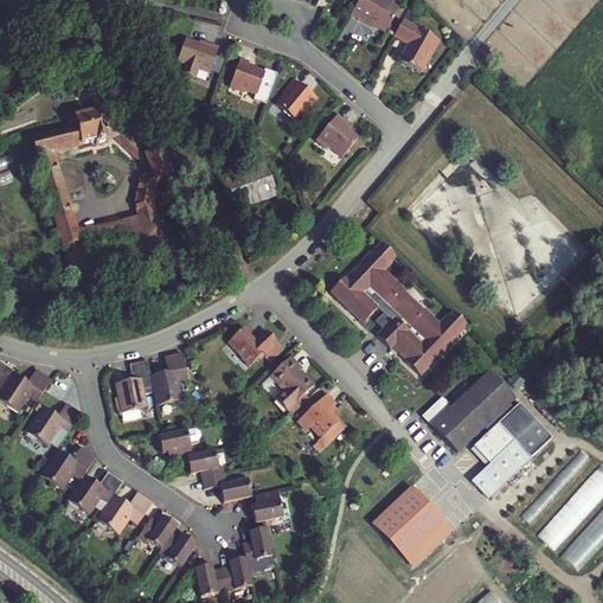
[(396,10),(379,0),(357,0),(347,18),(355,23),(358,18),(373,27),(383,32),(396,10)]
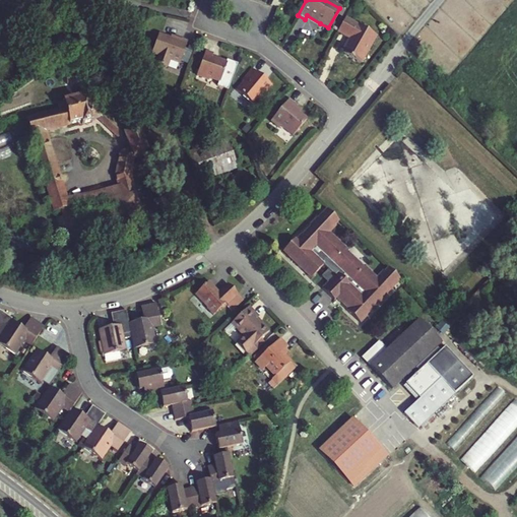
[(307,15),(305,19),(318,26),(320,23),(307,15)]
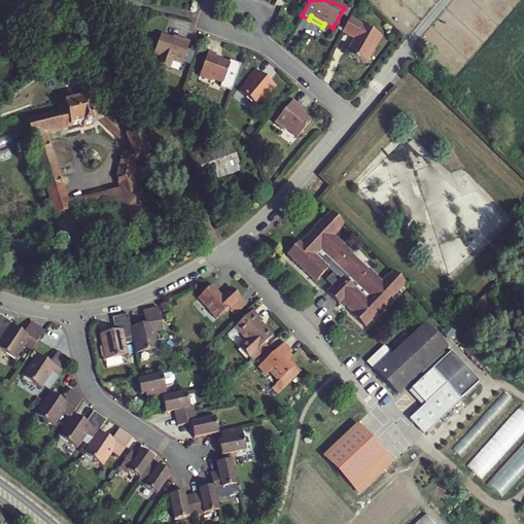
[(379,36),(349,19),(341,33),(353,40),(345,54),(363,65),(379,36)]
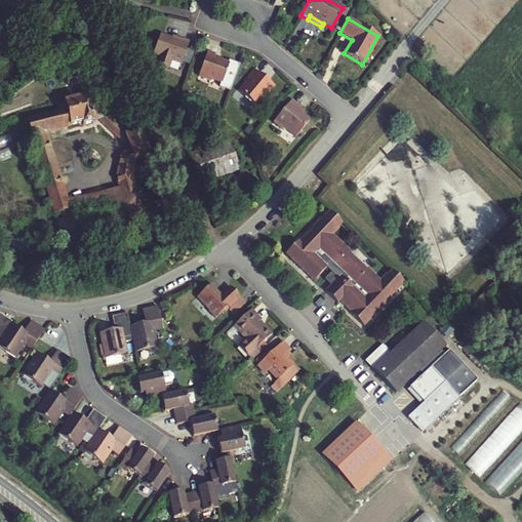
[(172,38),(160,33),(153,53),(159,55),(156,64),(168,68),(171,61),(181,64),(189,41),(173,35),(172,38)]
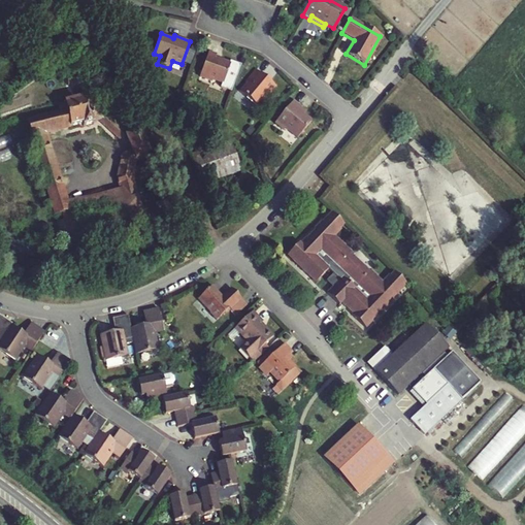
[(222,81),(229,62),(216,57),(217,54),(208,51),(199,75),(211,80),(212,78),(222,81)]
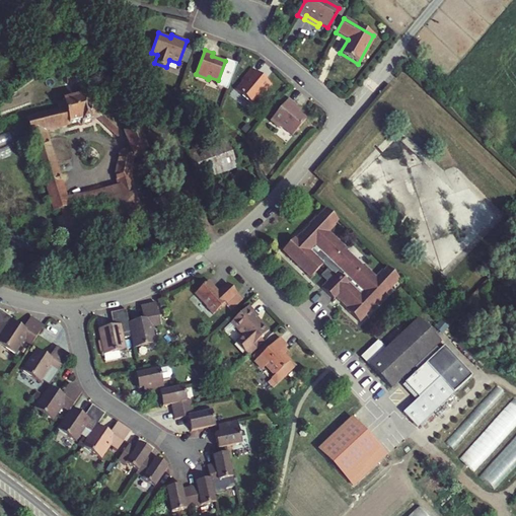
[(271,82),(250,65),(239,78),(241,80),(234,88),(249,101),(258,92),(261,95),(271,82)]
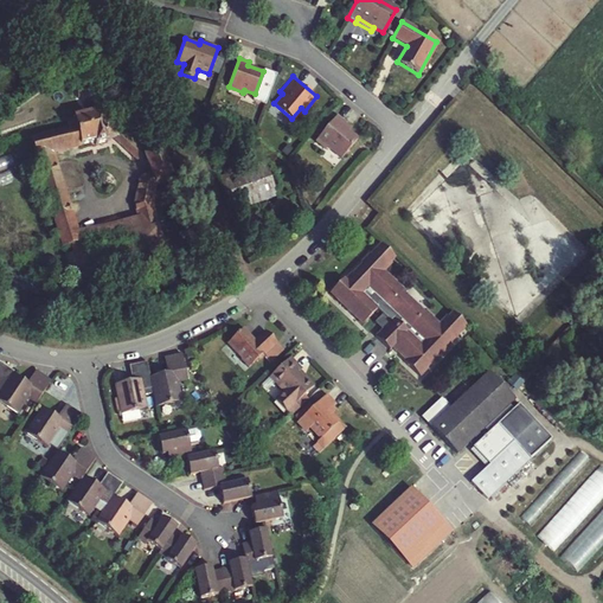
[(101,97),(97,83),(79,88),(82,97),(87,96),(89,101),(101,97)]
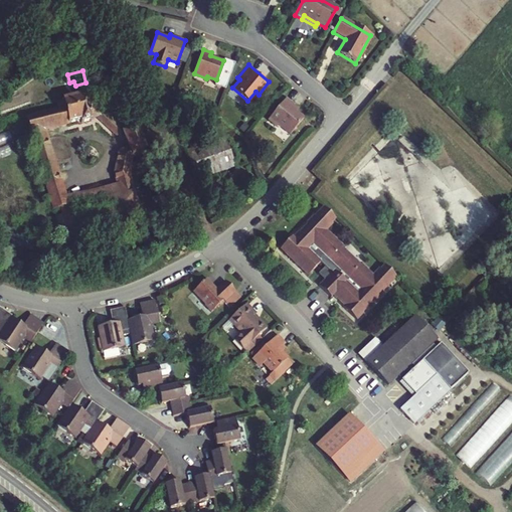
[(58,209),(70,206),(45,128),(80,118),(82,120),(93,119),(94,115),(96,114),(119,133),(127,133),(132,150),(123,153),(118,169),(126,196),(72,211),(79,235),(148,217),(145,207),(146,204),(145,201),(142,198),(142,191),(139,189),(135,171),(139,154),(147,150),(139,130),(130,132),(117,121),(104,110),(99,92),(65,100),(67,106),(31,117),(58,209)]
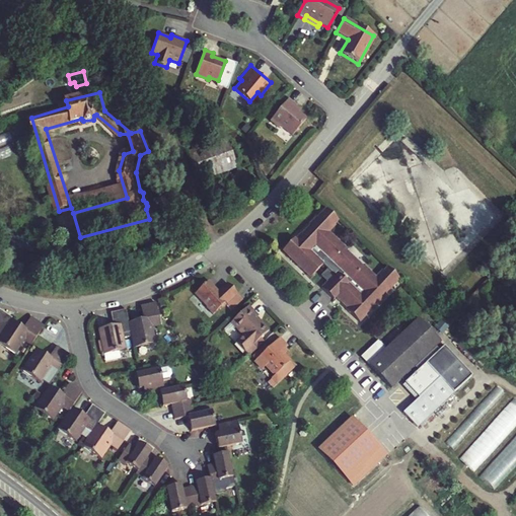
[(290,133),(304,118),(291,106),(294,103),(287,97),(268,119),(277,127),(280,124),(290,133)]
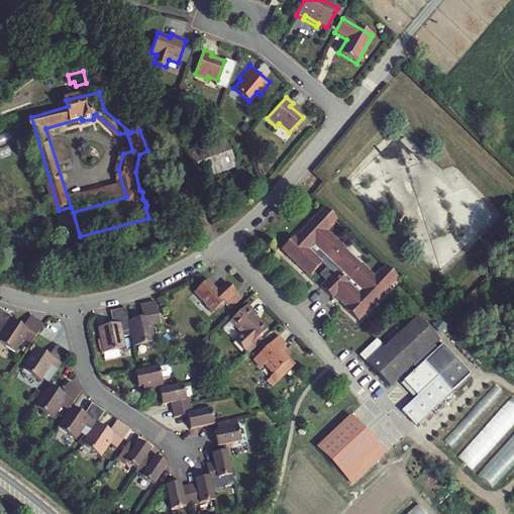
[(219,147),(193,162),(199,174),(226,161),(219,147)]
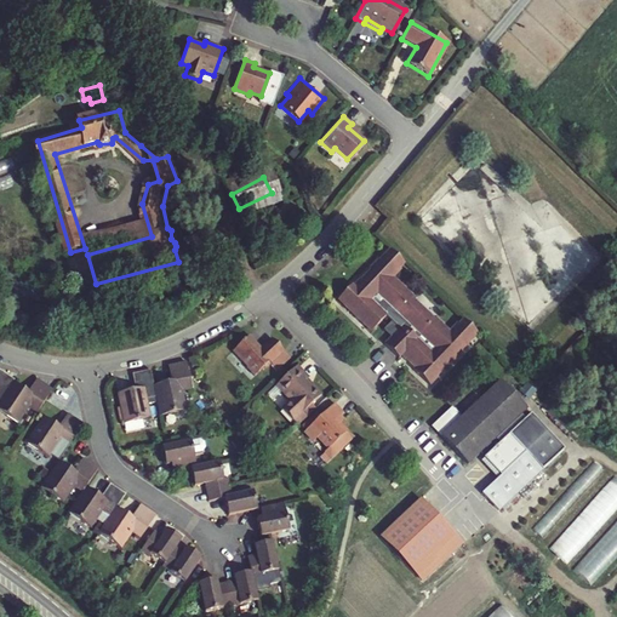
[(410,264),(393,249),(382,261),(381,260),(372,268),(373,269),(358,286),(355,285),(341,301),(375,332),(389,316),(396,323),(404,330),(396,338),(389,346),(404,360),(407,356),(416,365),(451,330),(443,323),(441,324),(420,304),(422,302),(398,280),(407,270),(406,269),(410,264)]
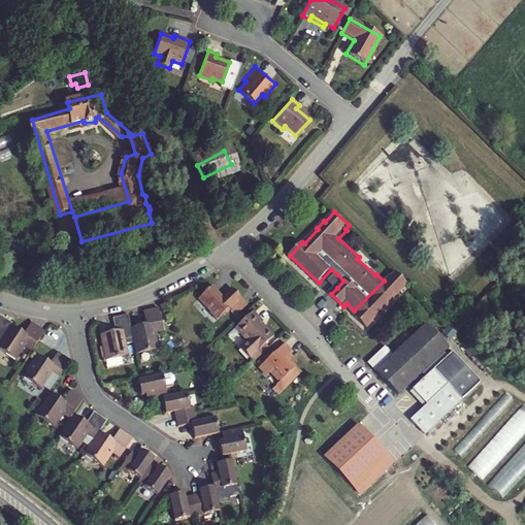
[(384,281),(354,310),(357,314),(356,315),(370,329),(376,322),(375,320),(383,313),(385,314),(398,300),(396,298),(411,284),(395,270),(384,281)]
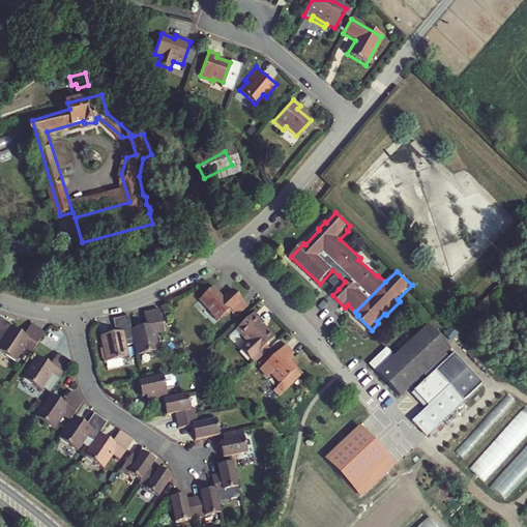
[(345,282),(339,275),(331,283),(339,289),(345,282)]
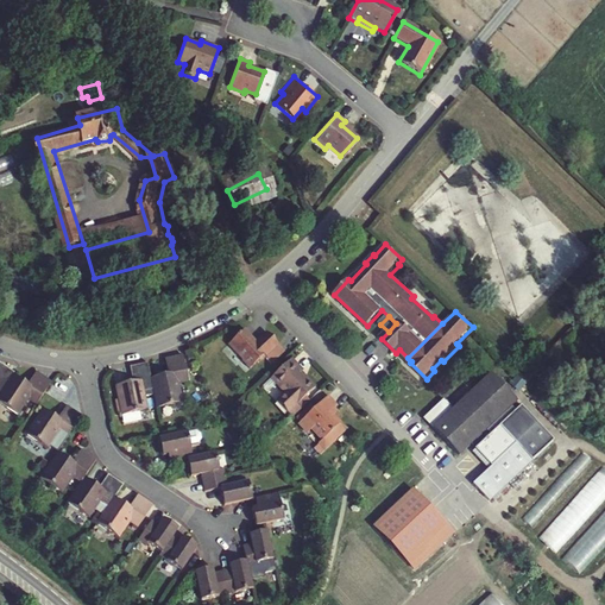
[(278,345),(266,333),(256,344),(243,332),(228,346),(243,360),(241,361),(250,371),(264,357),(266,358),(278,345)]
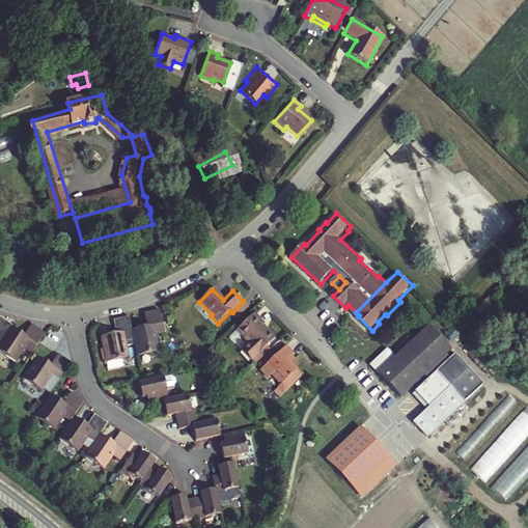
[(131,327),(134,339),(137,354),(159,350),(156,334),(164,333),(159,308),(143,312),(146,324),(131,327)]
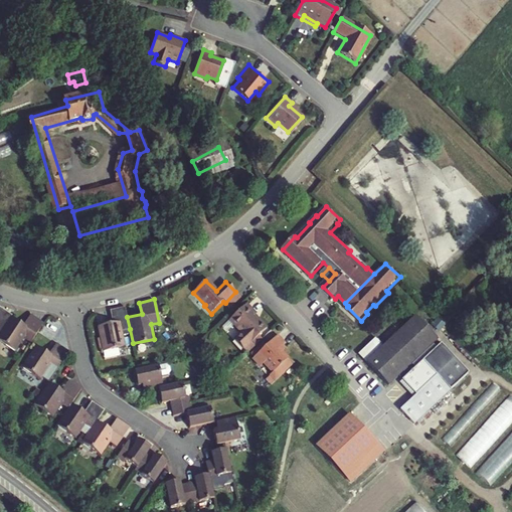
[(243,302),(227,318),(238,330),(231,337),(240,346),(247,339),(262,325),(250,313),(252,311),(243,302)]
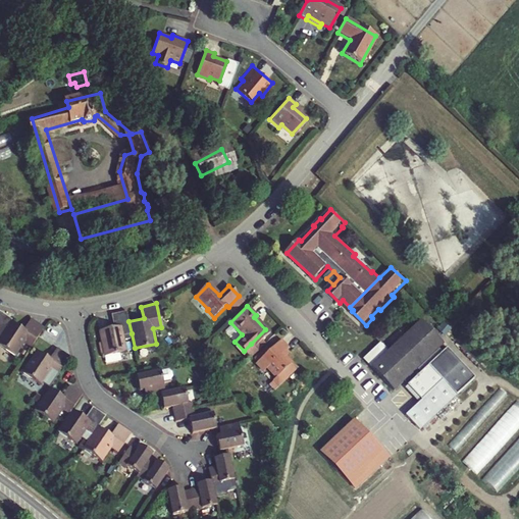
[(0,335),(1,336),(13,318),(17,313),(3,310),(0,314),(0,335)]
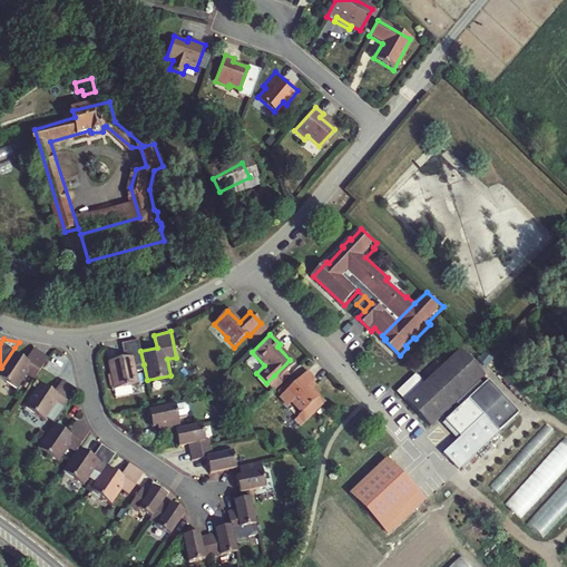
[(133,367),(144,364),(140,351),(138,339),(119,342),(123,355),(107,359),(113,388),(136,382),(133,367)]
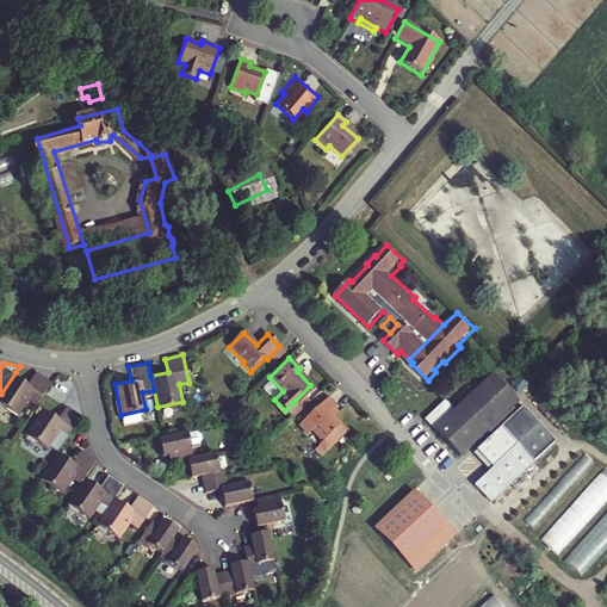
[(30,382),(16,372),(1,394),(0,395),(0,398),(22,413),(32,397),(37,401),(51,379),(37,370),(30,382)]
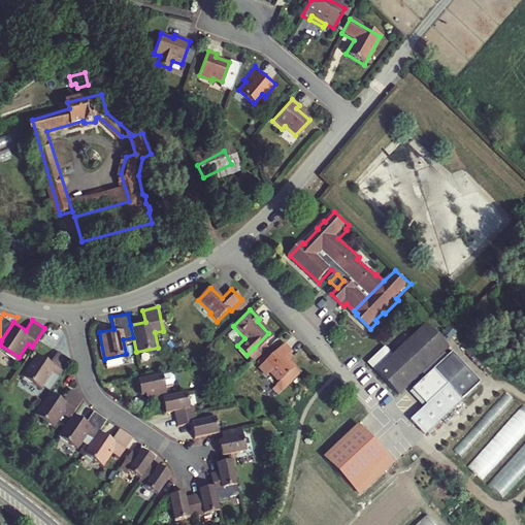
[(403,396),(452,348),(429,325),(397,356),(389,348),(372,364),(403,396)]
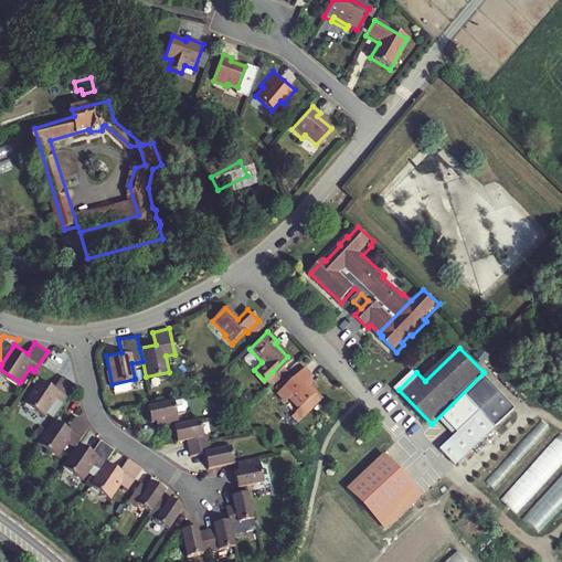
[(305,381),(308,378),(311,375),(303,366),(275,391),(284,400),(288,395),(298,406),(296,409),(301,413),(319,396),(309,385),(305,381)]
